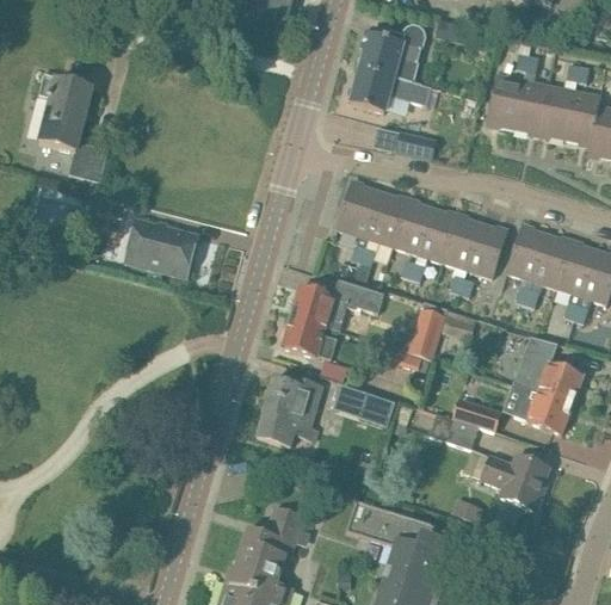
[(251,0),(250,6),(288,17),(292,0),(251,0)]
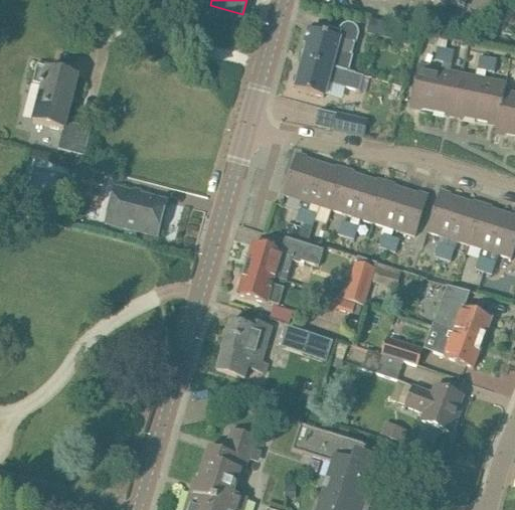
[(305,57),(333,65),(349,69),(358,39),(360,34),(359,31),(359,28),(357,25),(355,23),(351,22),(348,21),(345,22),(342,24),(340,26),(338,30),(337,34),(310,27),(306,42),(309,43),(305,57)]
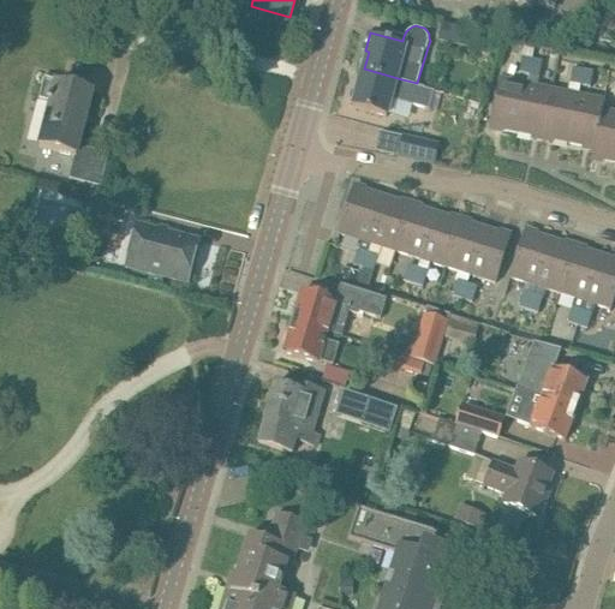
[(457,25),(453,40),(471,43),(475,29),(457,25)]
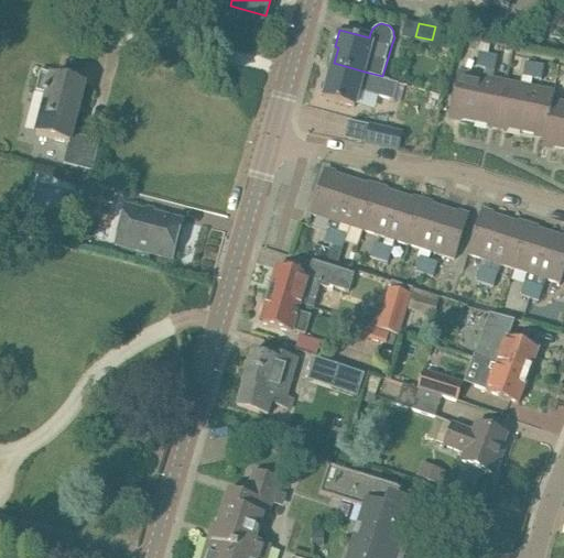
[(533,24),(530,29),(530,34),(534,39),(540,37),(543,34),(543,28),(539,24),(533,24)]
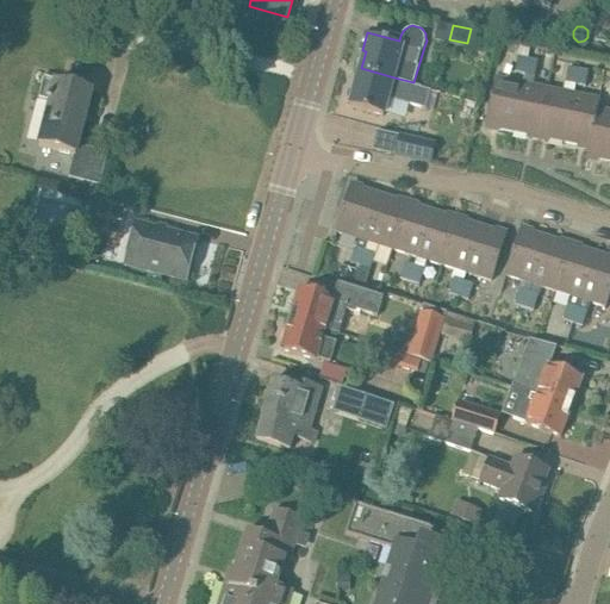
[(517,53),(514,68),(524,70),(528,55),(517,53)]
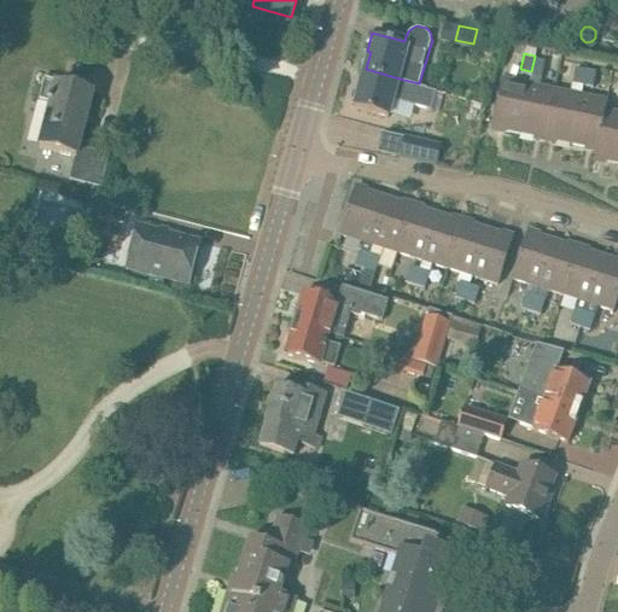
[(535,56),(531,71),(541,74),(544,57),(535,56)]
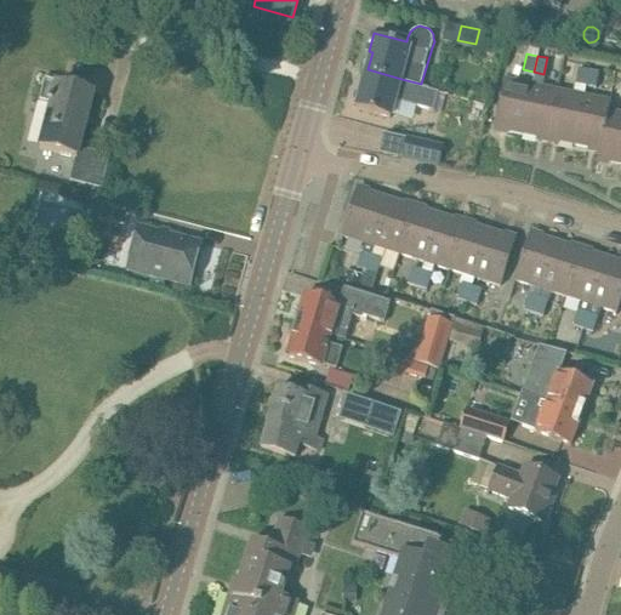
[(579,64),(575,80),(586,83),(590,66),(579,64)]
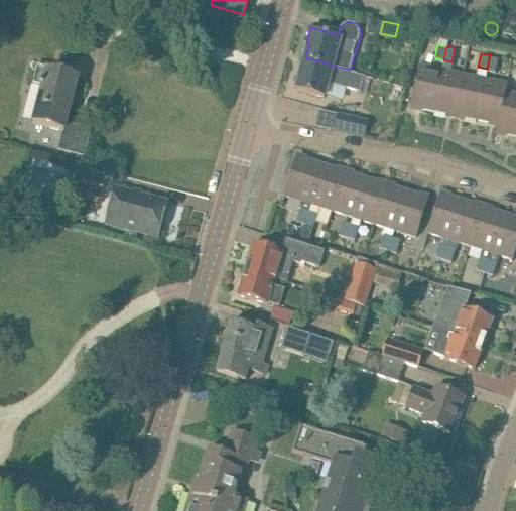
[(490,54),(487,69),(495,71),(498,56),(490,54)]
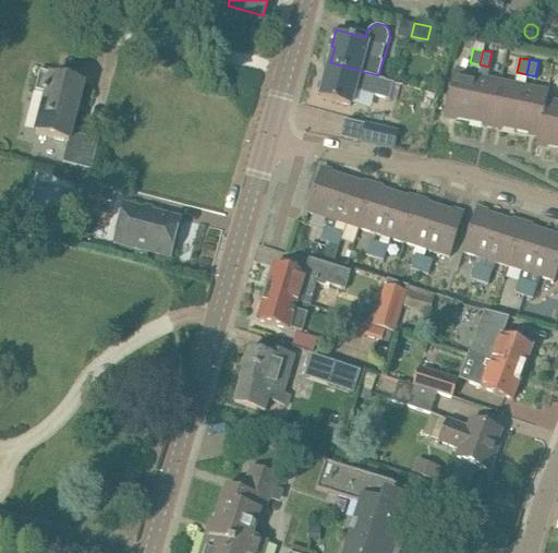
[(395,81),(330,62),(322,94),(352,103),(356,87),(390,97),(395,81)]
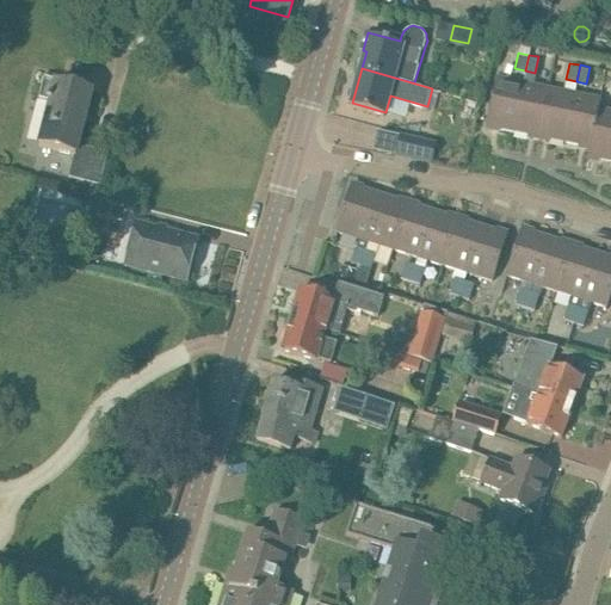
[(525,80),(500,74),(489,122),(516,128),(525,80)]
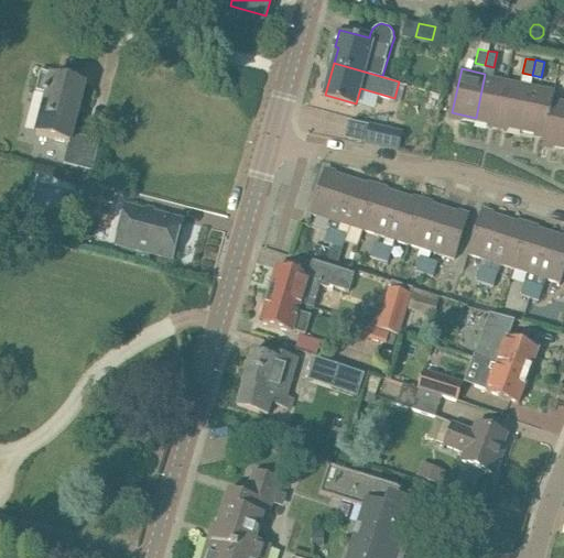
[(46,91),(36,131),(68,140),(63,160),(93,167),(100,138),(72,130),(85,81),(41,69),(35,88),(46,91)]
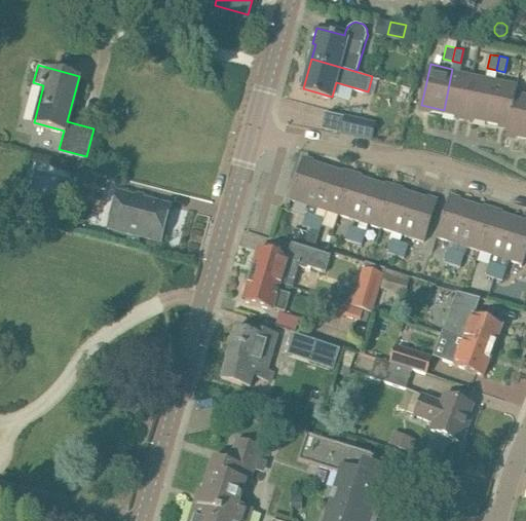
[(475,73),(452,69),(444,110),(465,114),(475,73)]
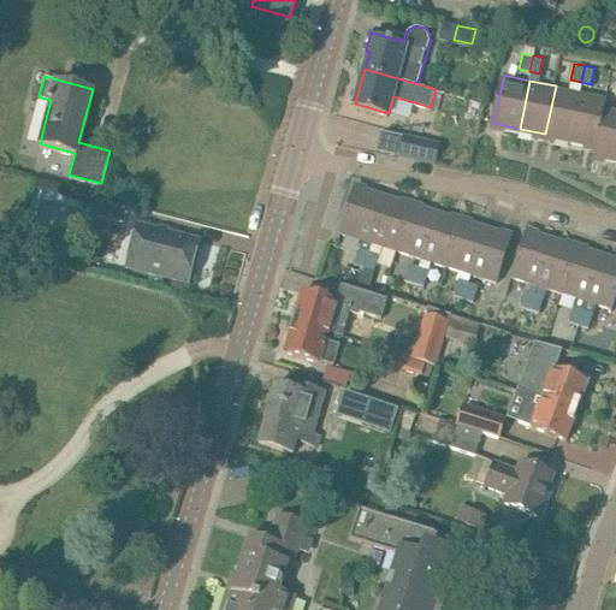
[(581,92),(556,86),(545,134),(572,140),(581,92)]
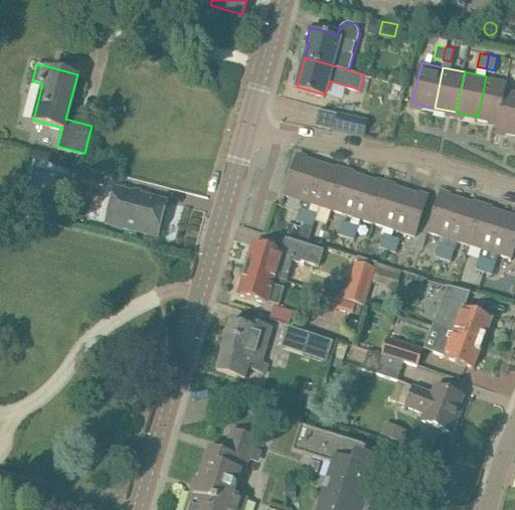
[(499,122),(506,89),(508,81),(486,76),(478,117),(499,122)]
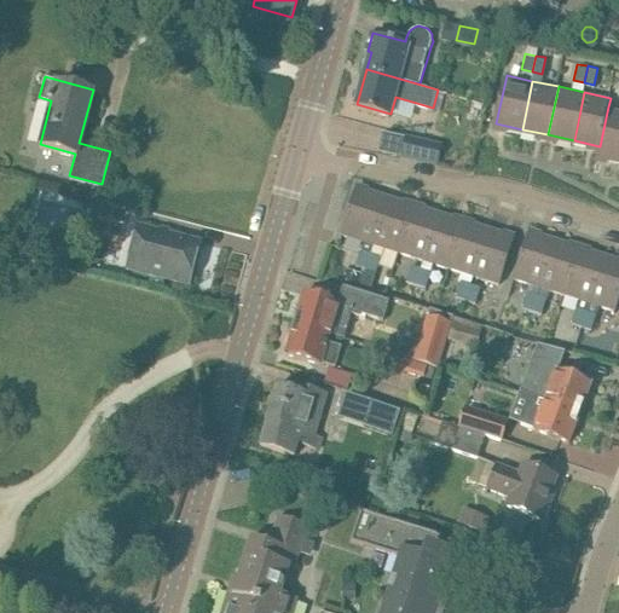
[(618,108),(608,107),(600,146),(599,155),(618,160),(618,108)]
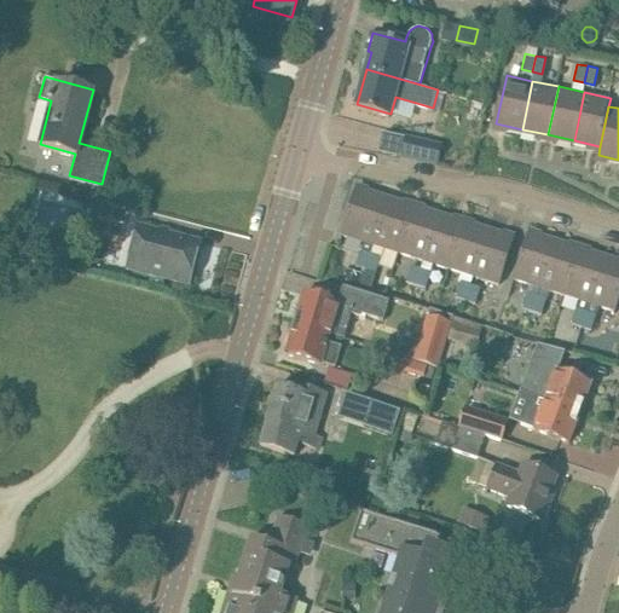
[(405,133),(401,152),(437,160),(440,140),(405,133)]
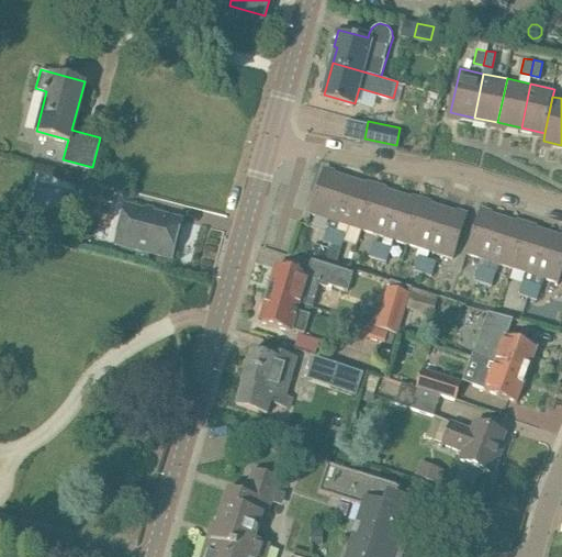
[(323,167),(308,210),(329,216),(322,238),(325,240),(332,242),(352,177),(346,175),(323,167)]
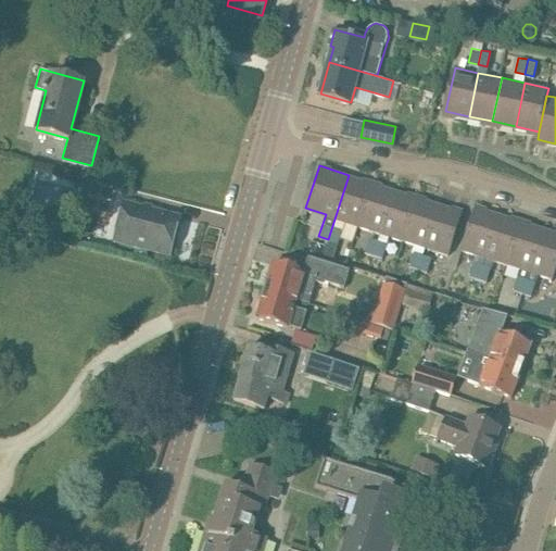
[(26,198),(73,199),(74,171),(26,170),(26,198)]
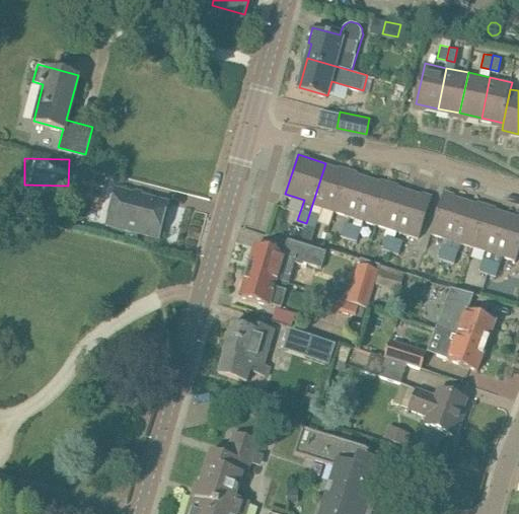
[(325,163),(306,223),(314,226),(321,206),(328,208),(334,210),(347,170),(342,168),(325,163)]
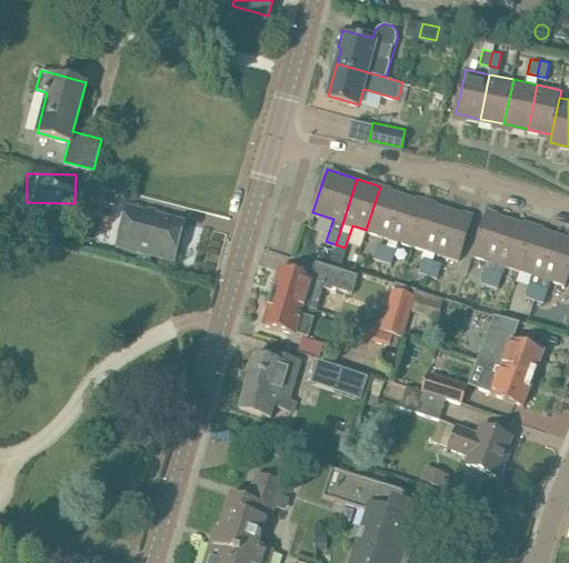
[(380,187),(366,230),(385,235),(388,237),(401,193),(399,192),(380,187)]
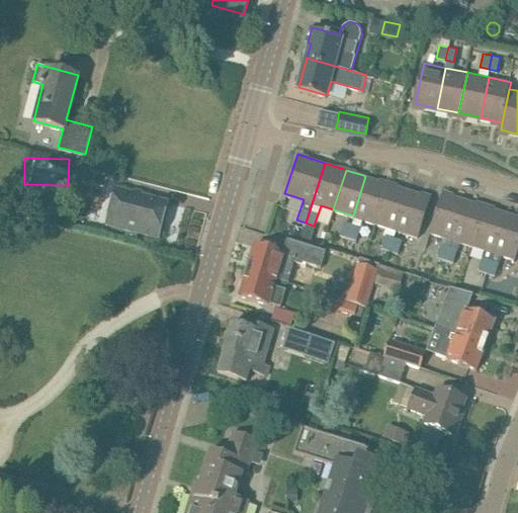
[(365,176),(353,216),(362,219),(372,222),(374,223),(387,183),(384,182),(365,176)]
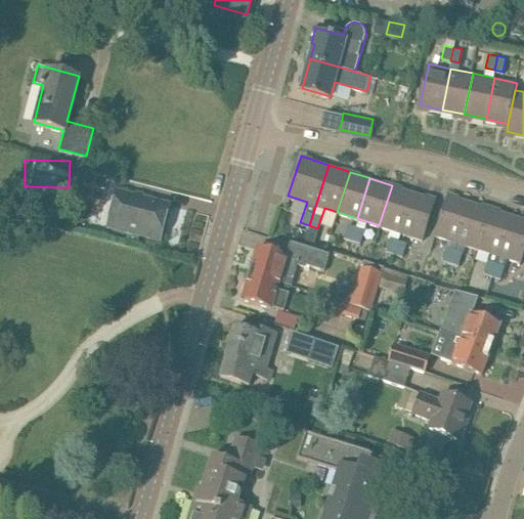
[(392,185),(379,225),(390,229),(398,231),(400,232),(413,192),(411,191),(392,185)]
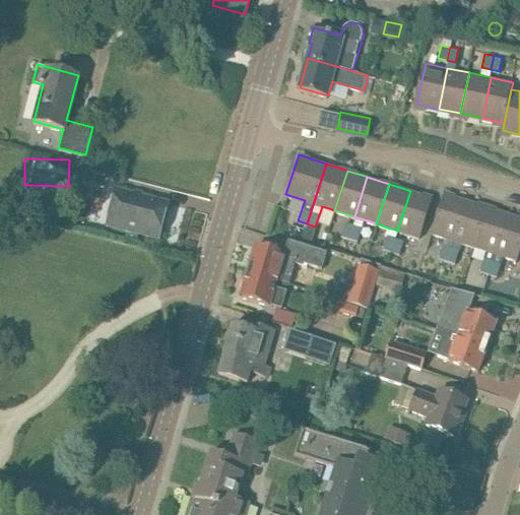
[(157,236),(167,201),(117,188),(108,222),(157,236)]
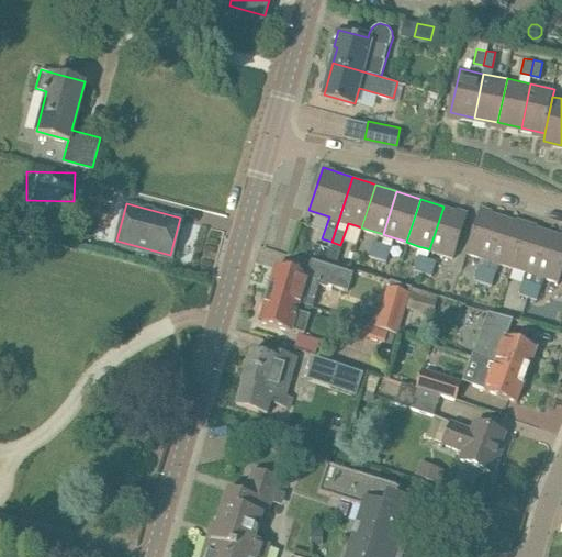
[(444,207),(429,249),(451,257),(465,214),(444,207)]
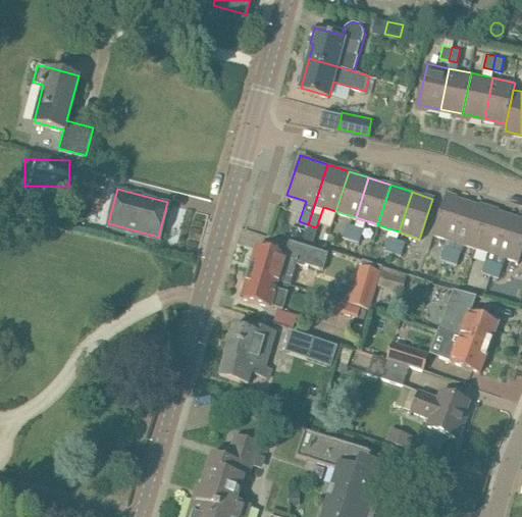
[(454,240),(466,200),(446,193),(432,234),(454,240)]
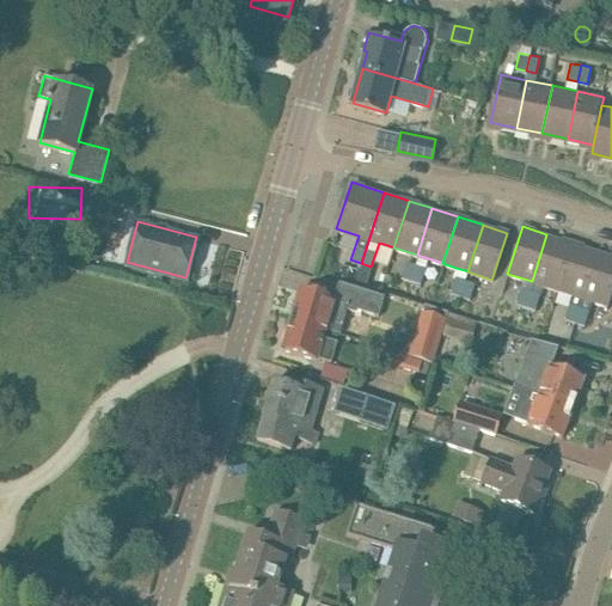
[(557,289),(571,242),(546,234),(532,281),(557,289)]
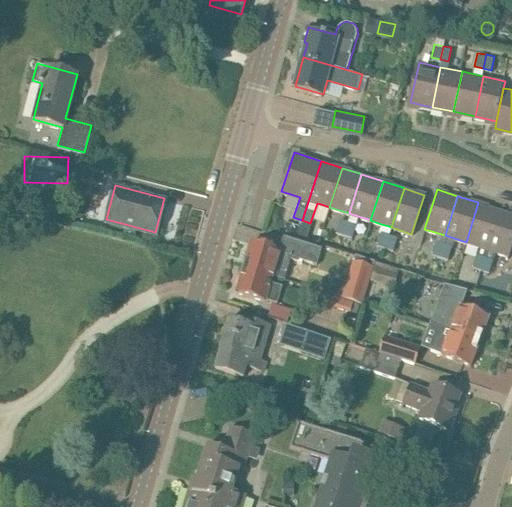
[(466,242),(478,246),(472,266),(480,268),(499,209),(478,202),(466,242)]
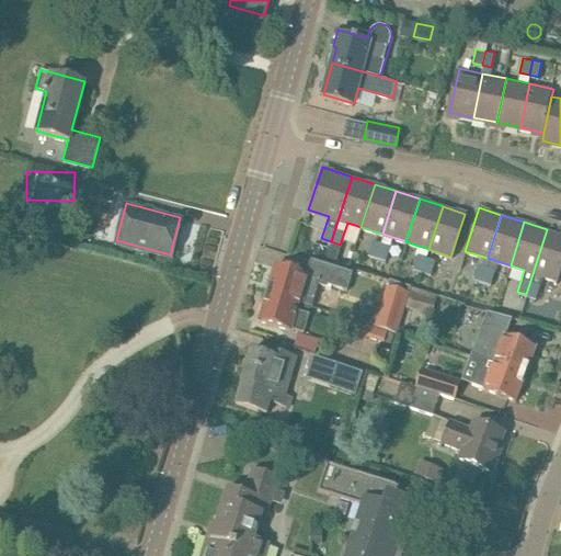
[(560,234),(547,229),(526,294),(535,297),(542,276),(557,281),(560,264),(560,234)]
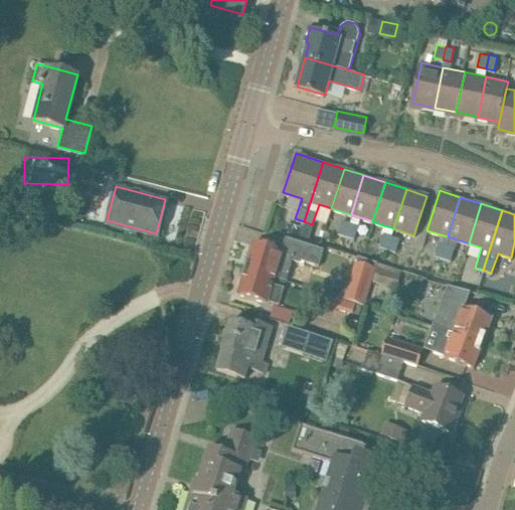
[(341,218),(337,231),(345,234),(349,221),(341,218)]
